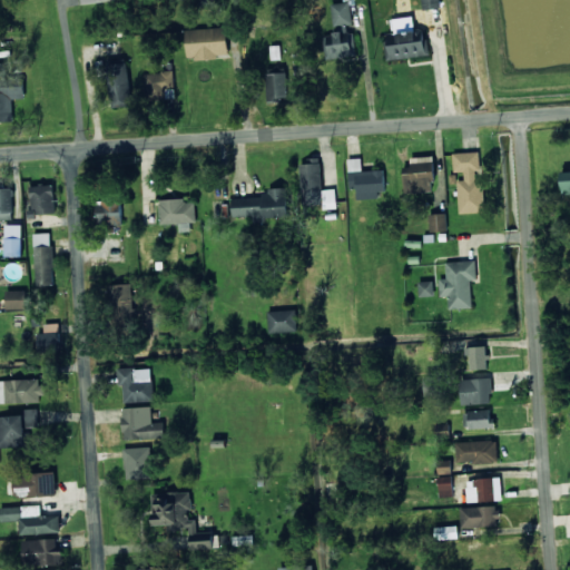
[(334,25),(352,23),(351,5),(355,3),(354,0),(344,0),(344,2),(332,3),(334,25)]
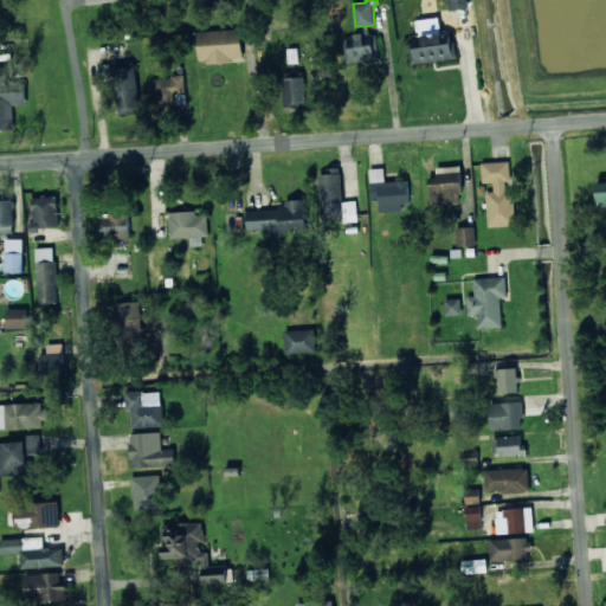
[(449,0),(451,11),(469,7),(466,0),(449,0)]
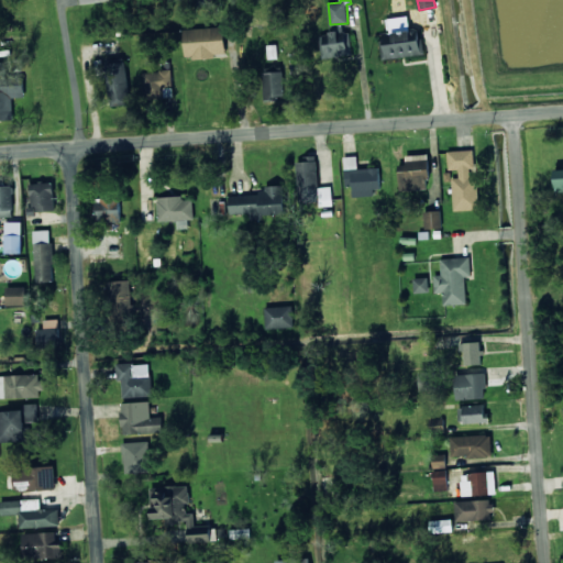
[(382,59),(424,55),(422,39),(410,41),(408,17),(386,19),(388,36),(379,37),(382,59)]
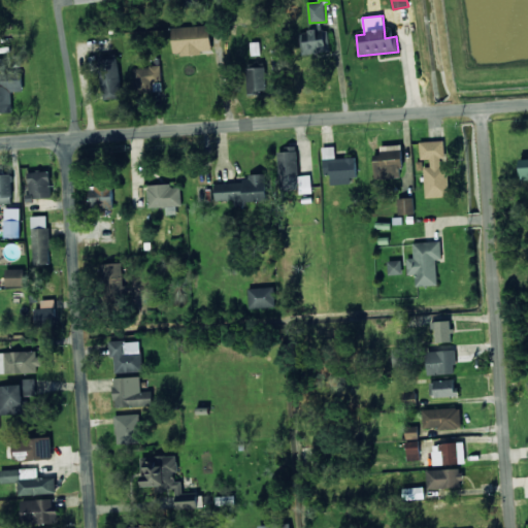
[(308,24),(310,33),(298,35),(302,56),(329,51),(324,22),(308,24)]
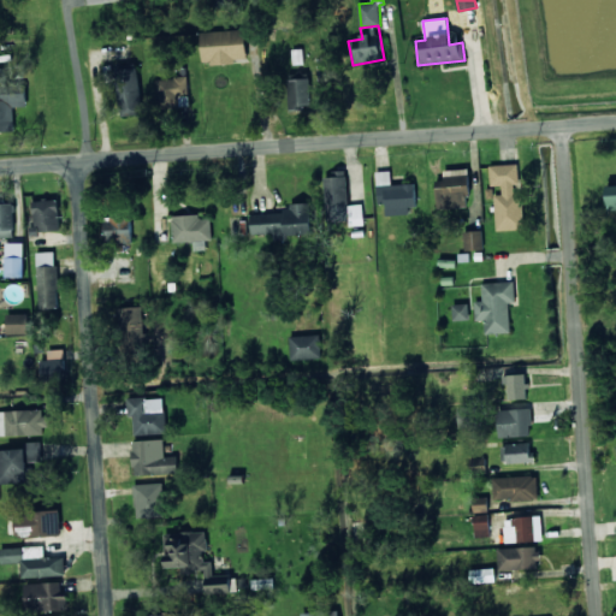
[(246,30),(201,31),(202,63),(247,61),(246,30)]
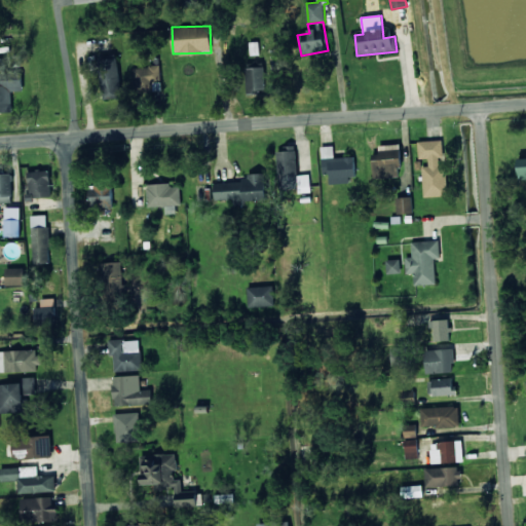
[(0,58),(0,112),(11,112),(9,58),(0,58)]
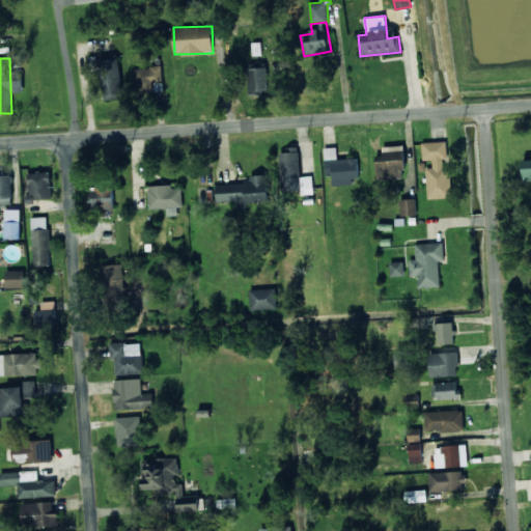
[(101,59),(103,100),(121,99),(119,58),(101,59)]
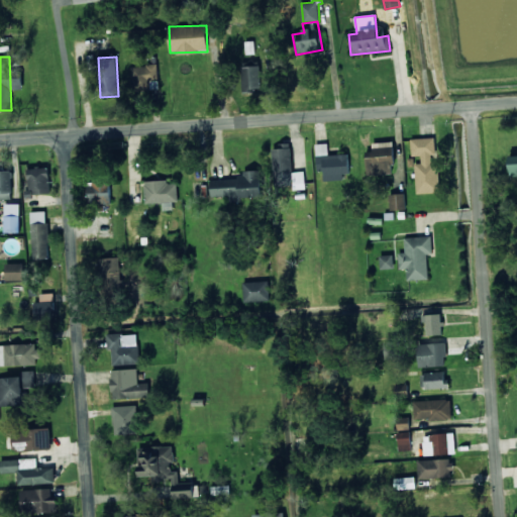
[(133,91),(149,90),(149,81),(159,81),(158,65),(132,66),(133,91)]
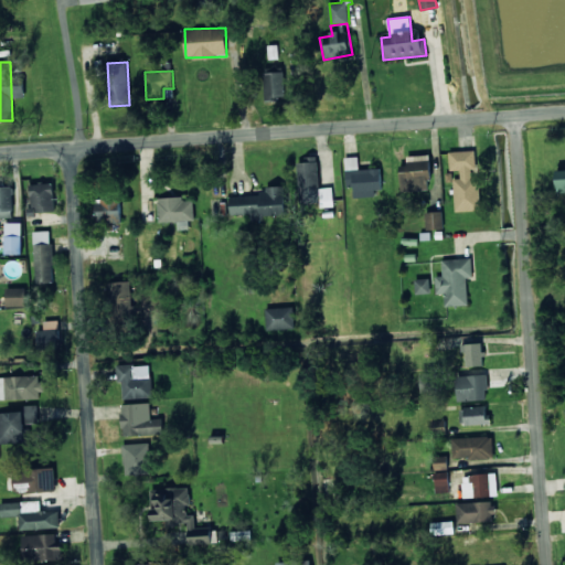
[(286,99),(285,72),(264,73),(265,100),(286,99)]
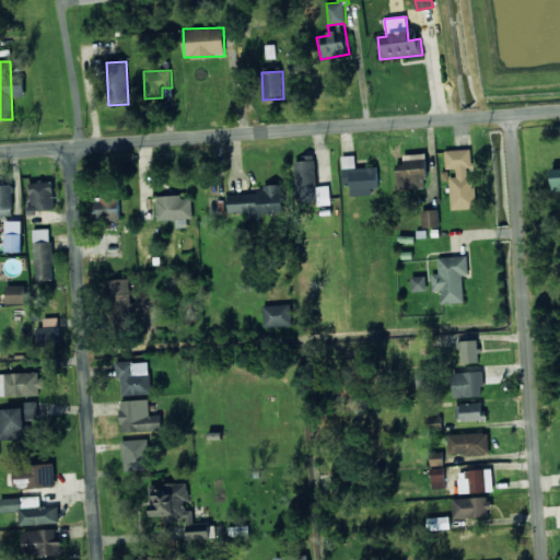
[(445,150),(446,170),(456,168),(456,177),(450,177),(451,209),(476,209),(475,177),(471,177),(470,149),(445,150)]
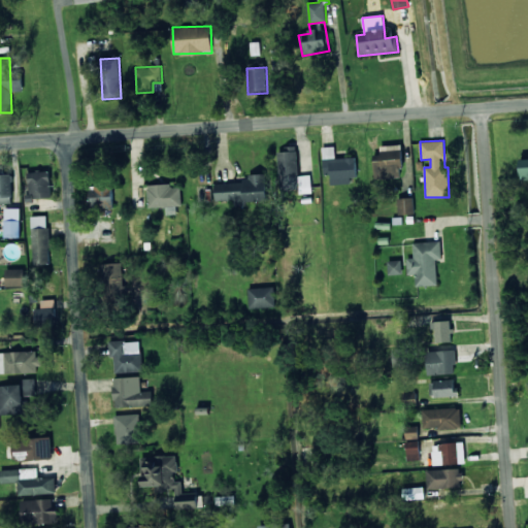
[(374,161),(374,178),(399,177),(399,168),(403,167),(402,144),(381,145),(381,161),(374,161)]
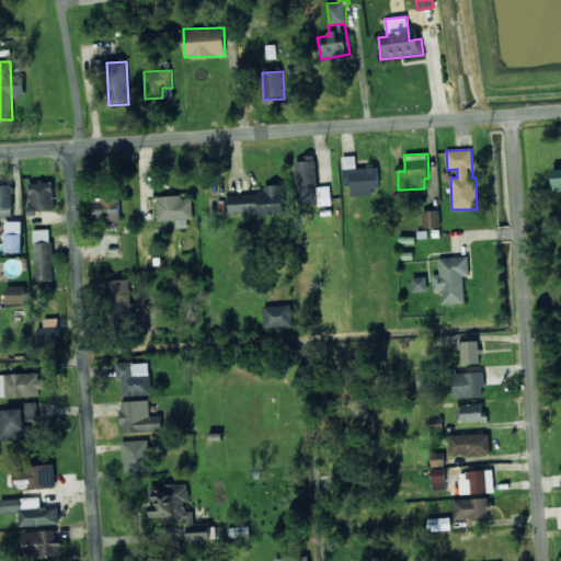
[(295,161),(297,205),(331,204),(330,186),(317,186),(316,155),(306,156),(306,160),(295,161)]
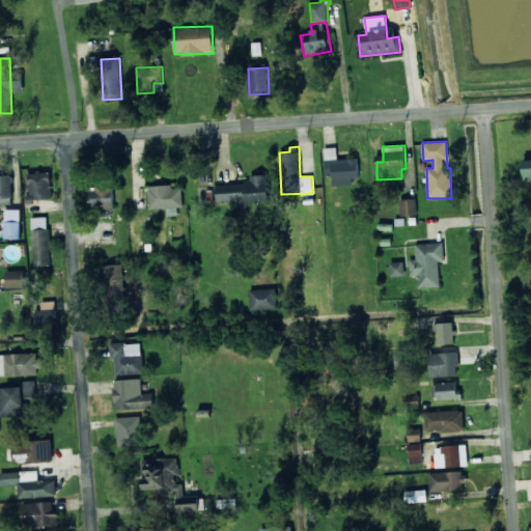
[(333,186),(358,185),(357,158),(337,159),(337,147),(325,148),(326,175),(332,175),(333,186)]
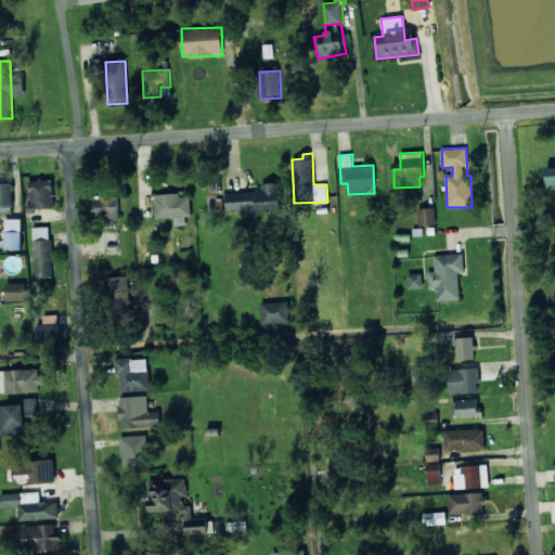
[(31,208),(53,207),(53,180),(31,180),(31,208)]
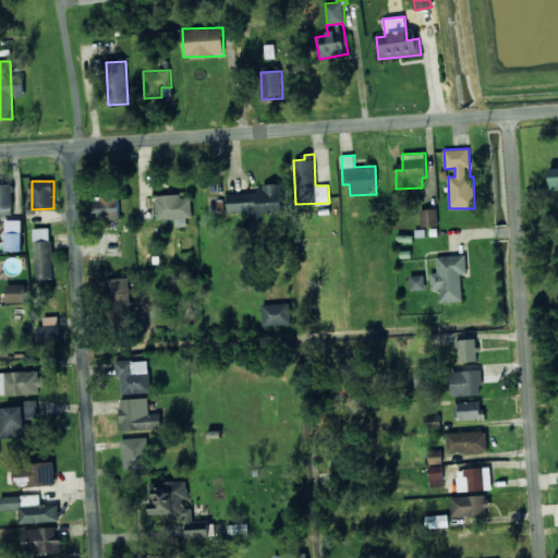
[(0,215),(13,215),(12,183),(0,183),(0,215)]
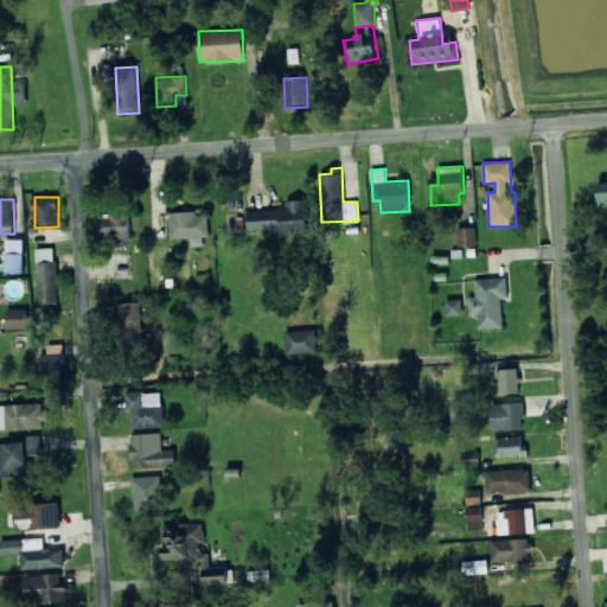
[(247,210),(248,231),(270,230),(270,235),(307,234),(306,199),(286,200),(286,209),(247,210)]
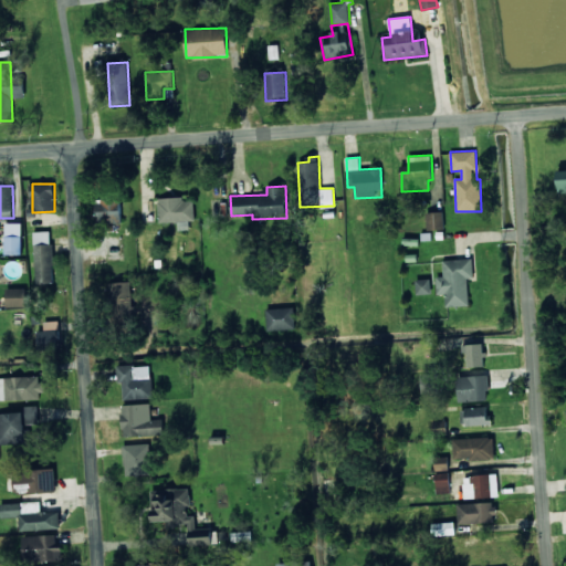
[(119,198),(96,198),(96,223),(121,223),(119,198)]
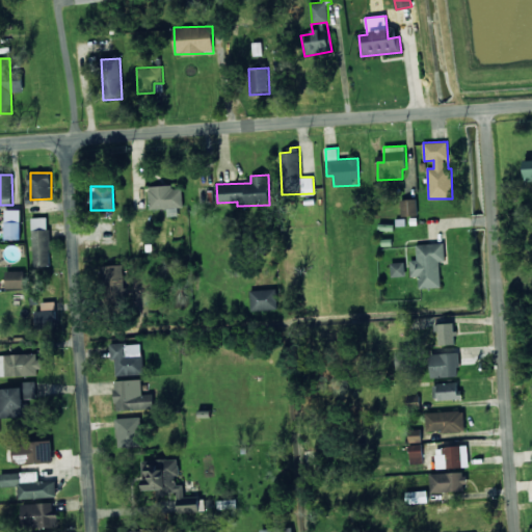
[(149,187),(150,210),(167,209),(167,216),(178,216),(178,208),(183,207),(182,186),(149,187)]
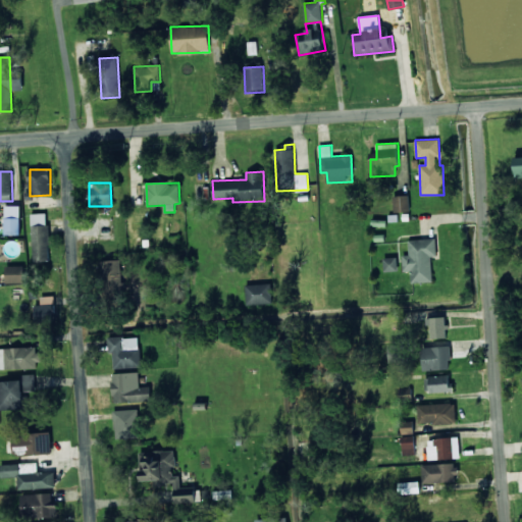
[(394,212),(410,211),(409,195),(393,196),(394,212)]
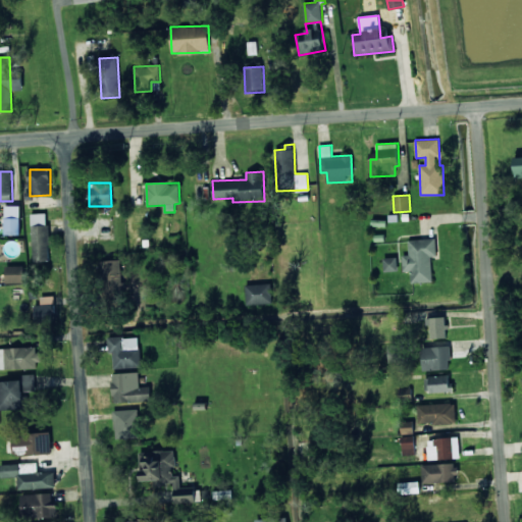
[(19,235),(20,206),(5,206),(5,235),(19,235)]
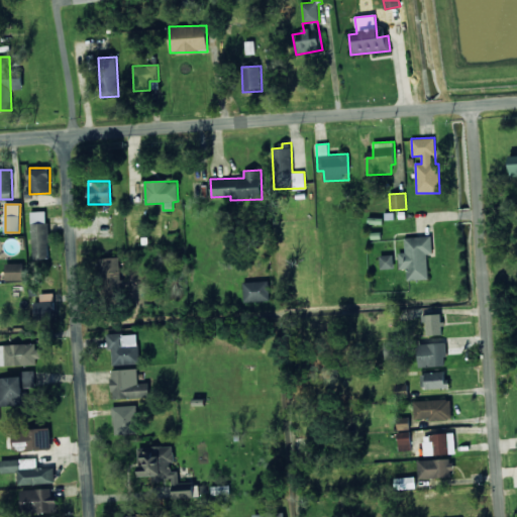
[(30,212),(31,260),(48,259),(47,211),(30,212)]
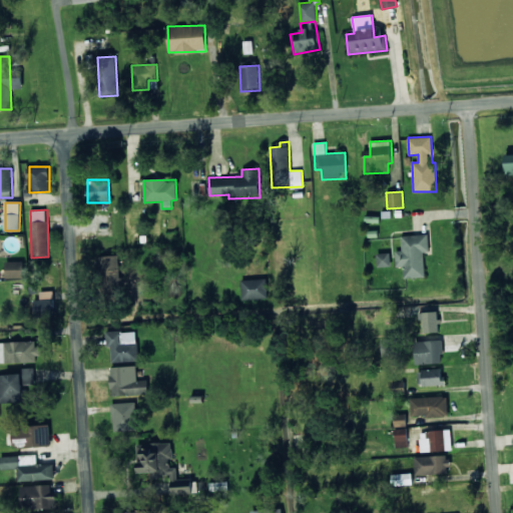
[(425,277),(424,251),(429,251),(429,234),(402,235),(402,250),(396,250),(396,267),(404,267),(404,278),(425,277)]
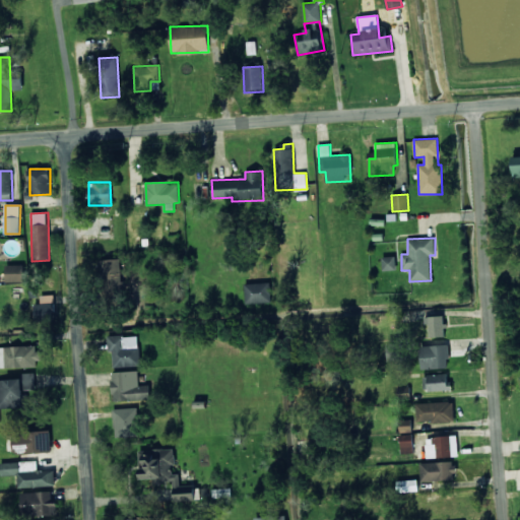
[(396,269),(395,256),(382,257),(382,270),(396,269)]
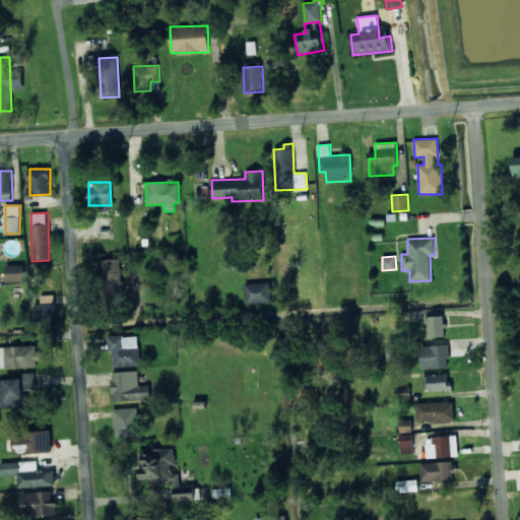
[(102,295),(122,294),(121,259),(100,260),(102,295)]
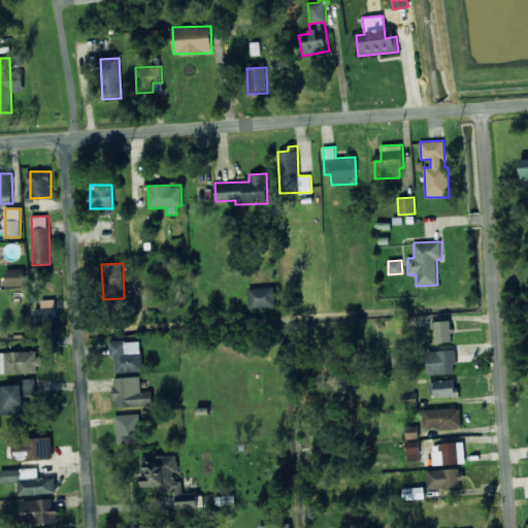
[(6,287),(25,286),(24,269),(5,269),(6,287)]
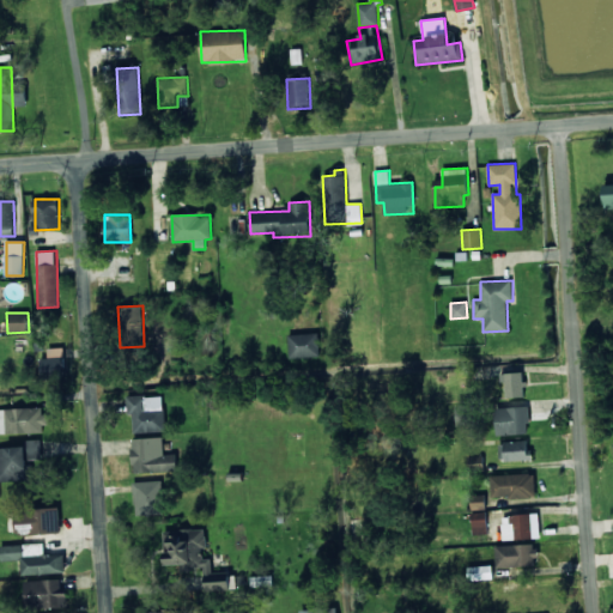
[(289,358),(320,357),(319,333),(287,334),(289,358)]
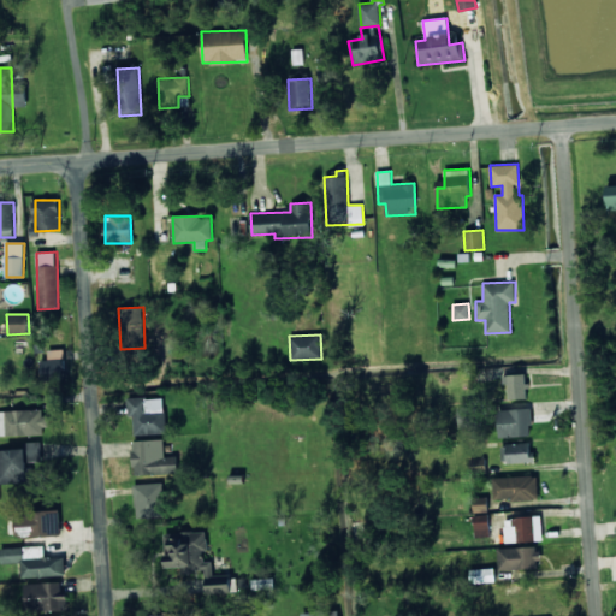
[(48,360),(40,360),(41,375),(66,374),(65,349),(48,350),(48,360)]
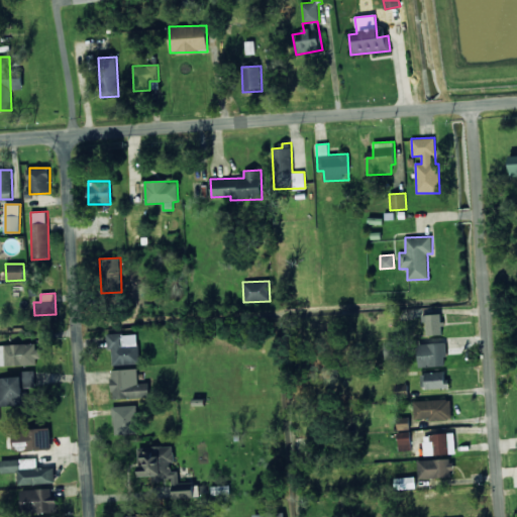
[(425,335),(441,335),(441,314),(424,315),(425,335)]
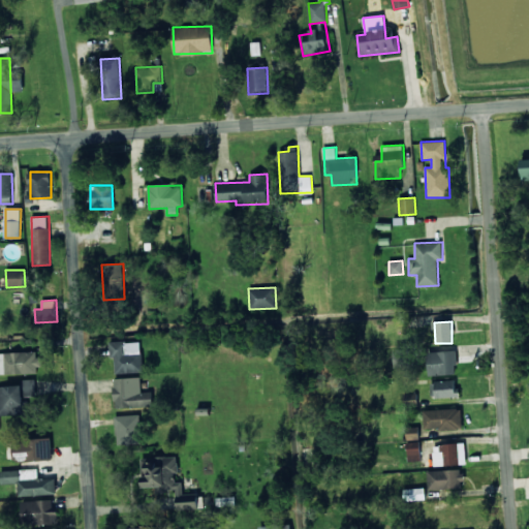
[(110,342),(111,358),(115,358),(115,373),(143,372),(142,341),(110,342)]
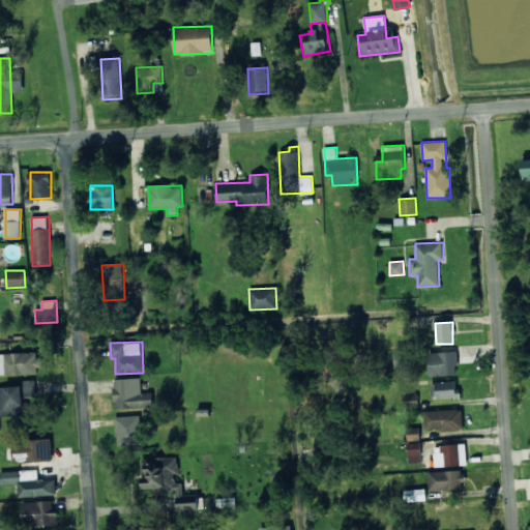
[(407,367),(407,351),(395,351),(395,367),(407,367)]
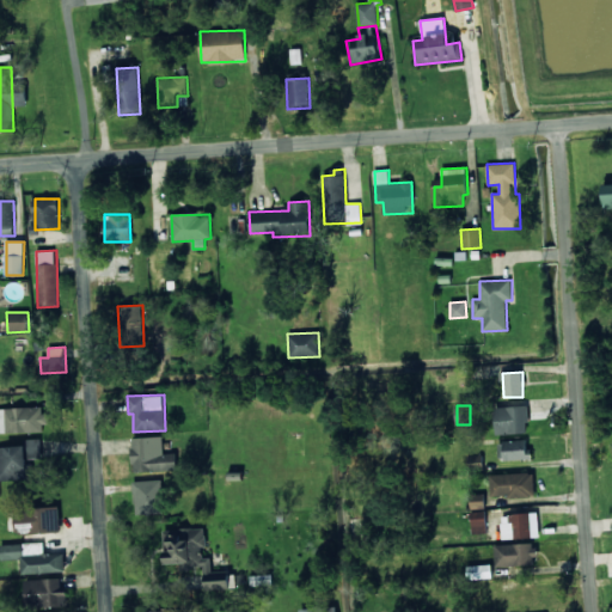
[(528,433),(527,405),(494,408),(496,434),(528,433)]
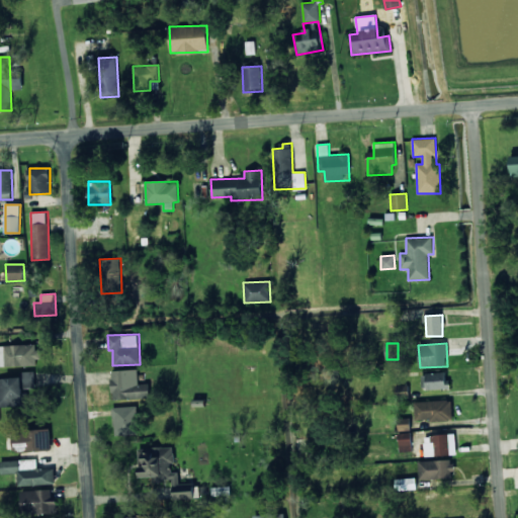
[(0,365),(38,365),(38,344),(0,345),(0,365)]
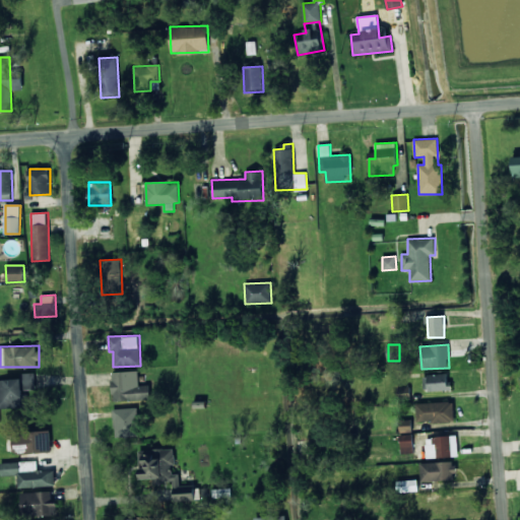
[(112,372),(113,401),(149,399),(149,385),(139,385),(138,371),(112,372)]
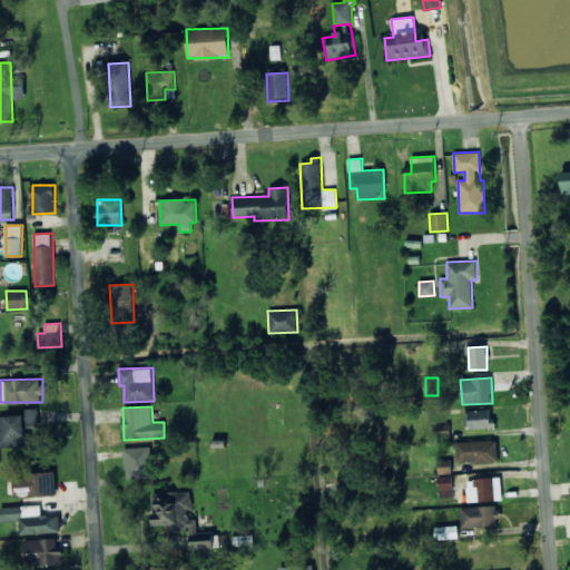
[(0,448),(25,446),(23,428),(39,426),(38,409),(25,409),(25,415),(0,415),(0,448)]
